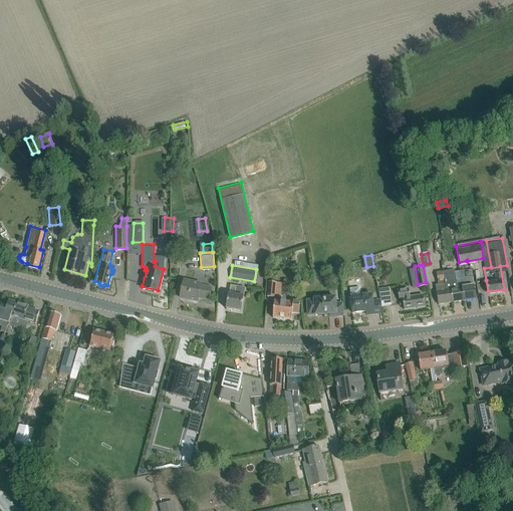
[(455,280),(453,267),(442,268),(445,292),(450,292),(451,300),(463,298),(460,279),(455,280)]
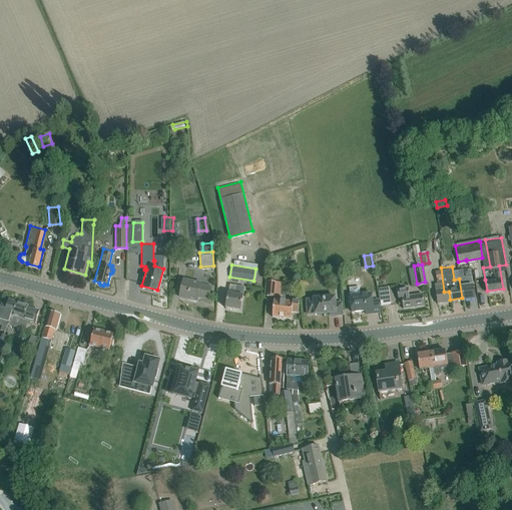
[(474,296),(470,274),(464,275),(462,267),(457,268),(459,279),(462,298),(474,296)]
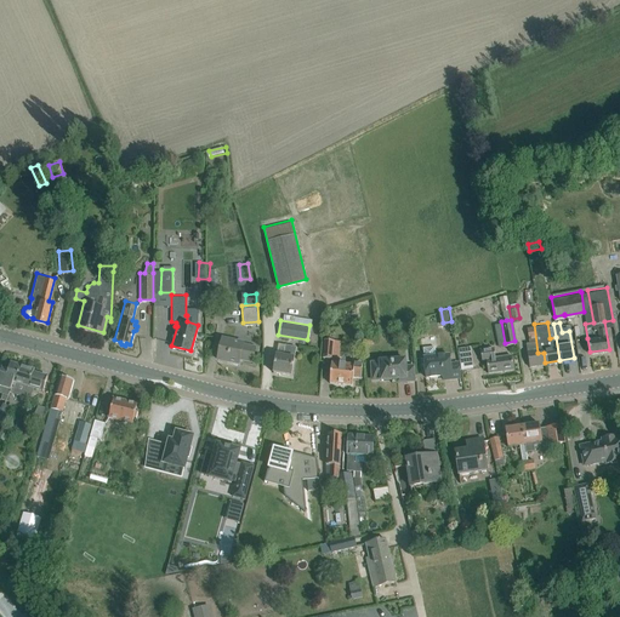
[(538,353),(534,324),(527,325),(528,341),(525,341),(528,365),(545,363),(544,353),(538,353)]
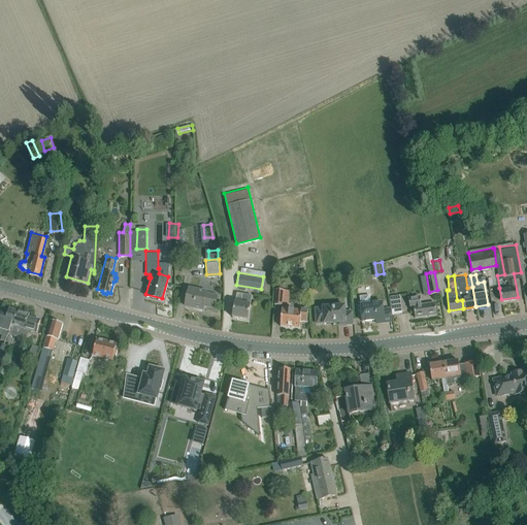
[(212,305),(216,292),(206,290),(206,289),(189,285),(185,303),(201,307),(202,303),(212,305)]
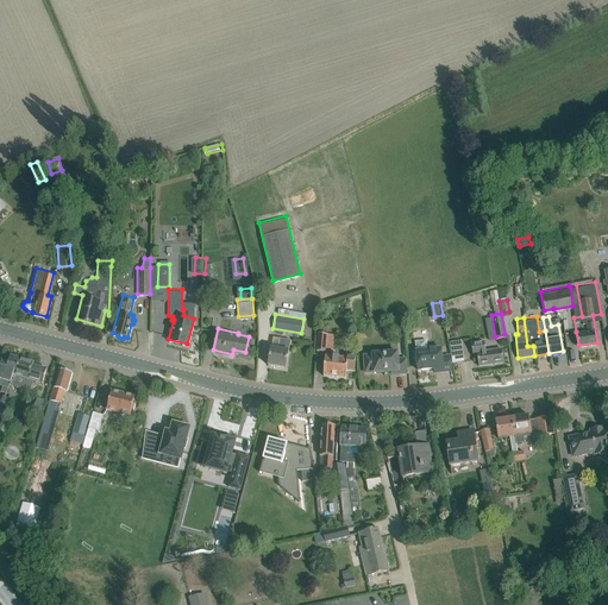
[(324,348),(326,331),(317,331),(315,347),(324,348)]
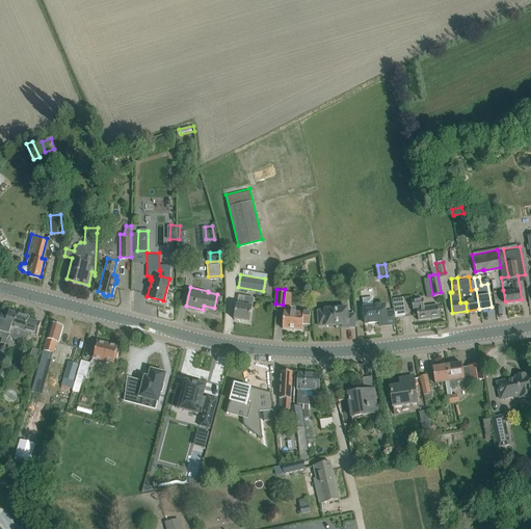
[(248,320),(253,295),(237,292),(233,317),(248,320)]
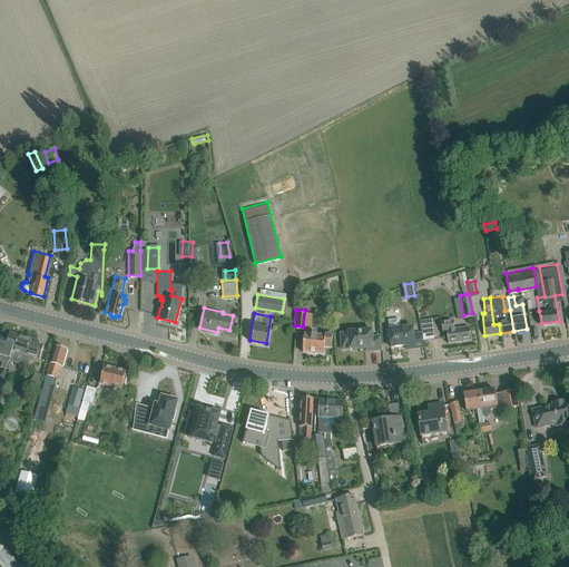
[(386,316),(388,325),(390,344),(411,342),(411,345),(421,344),(420,333),(413,333),(412,322),(399,324),(398,316),(386,316)]
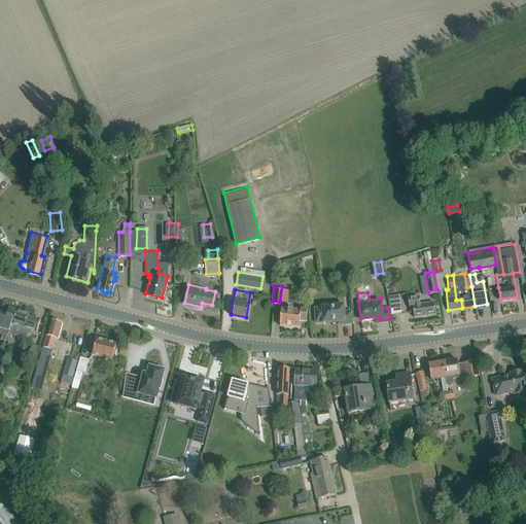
[(434,312),(433,300),(419,302),(418,292),(407,294),(409,304),(412,304),(413,315),(434,312)]
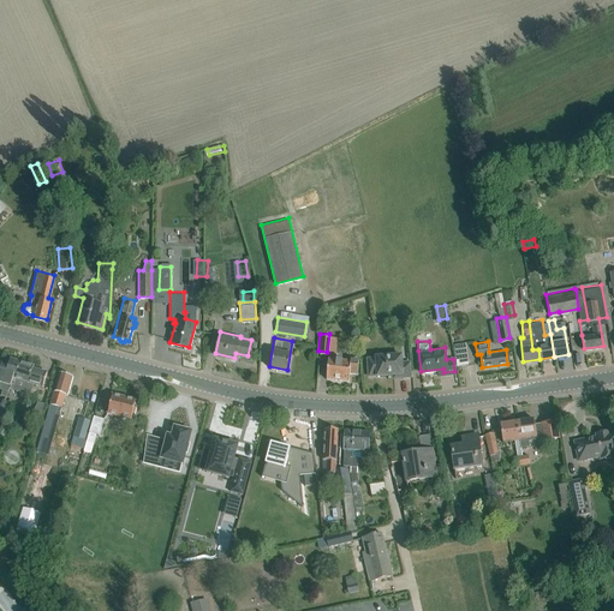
[(410,375),(409,358),(401,359),(401,352),(375,353),(375,354),(367,354),(368,373),(376,373),(376,375),(400,372),(400,375),(410,375)]
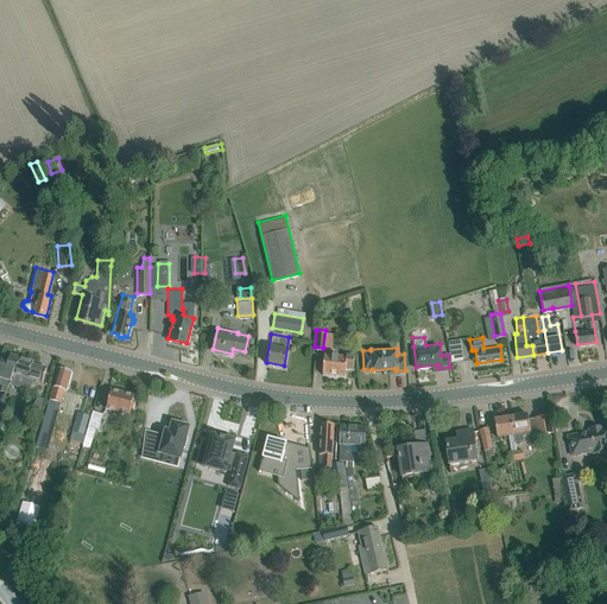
[(352,367),(353,351),(345,350),(345,354),(323,351),(321,372),(343,374),(345,367),(352,367)]
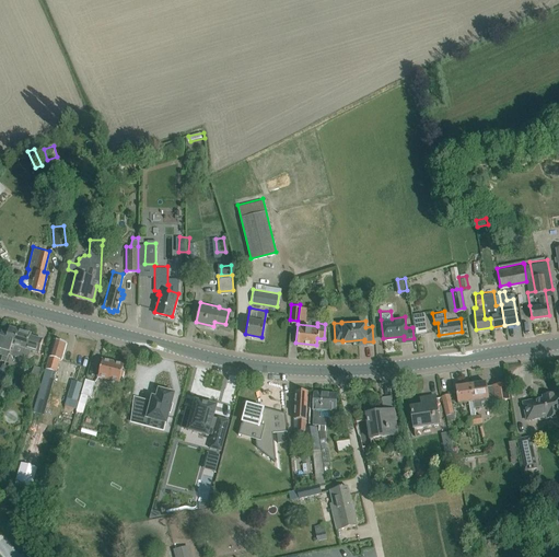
[(0,352),(1,354),(0,358),(4,360),(7,355),(8,355),(9,352),(9,350),(11,343),(13,344),(19,327),(9,324),(7,331),(1,328),(0,332),(0,352)]
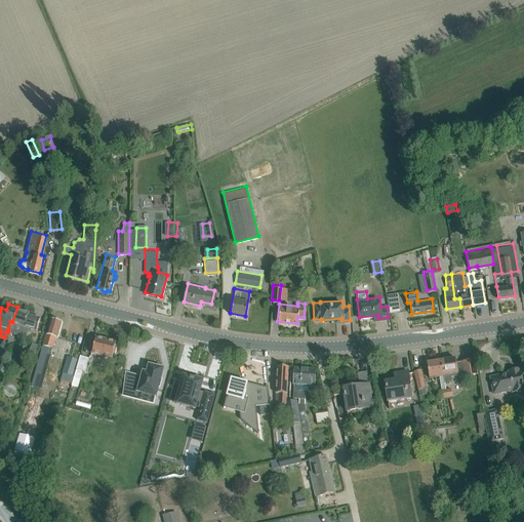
[(8,328),(8,330),(22,334),(26,332),(27,326),(36,328),(39,316),(27,313),(28,310),(17,307),(12,322),(10,321),(8,328)]
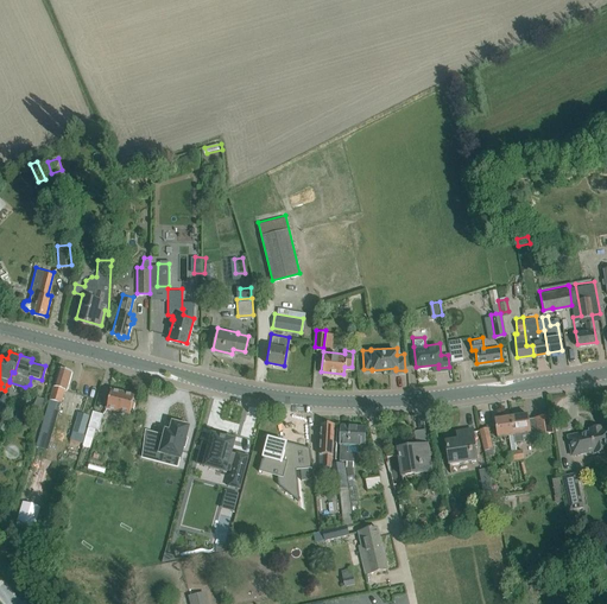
[(65,388),(71,370),(58,366),(35,444),(45,447),(59,400),(64,387),(65,388)]
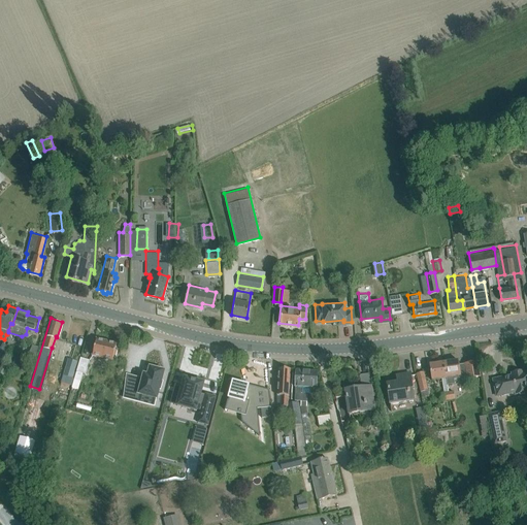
[(111,357),(116,341),(96,336),(92,352),(111,357)]
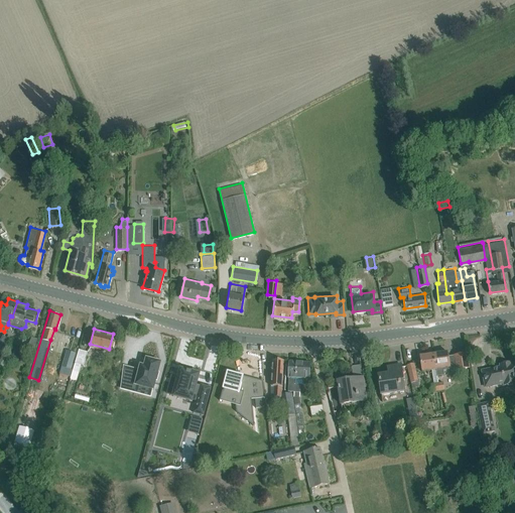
[(4,333),(0,339),(0,342),(4,344),(9,336),(4,333)]
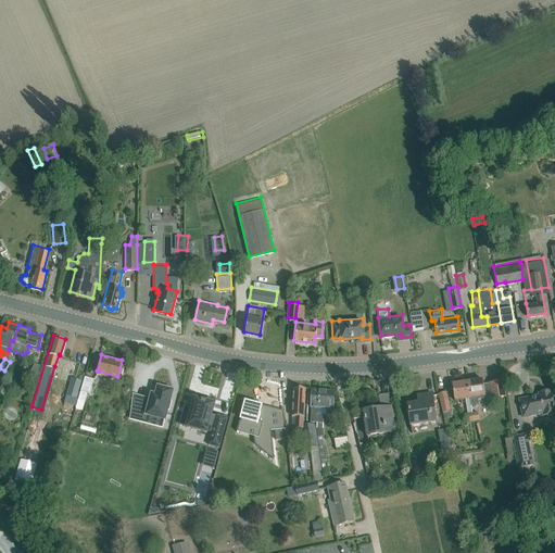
[(29,378),(36,372),(30,366),(24,374),(29,378)]
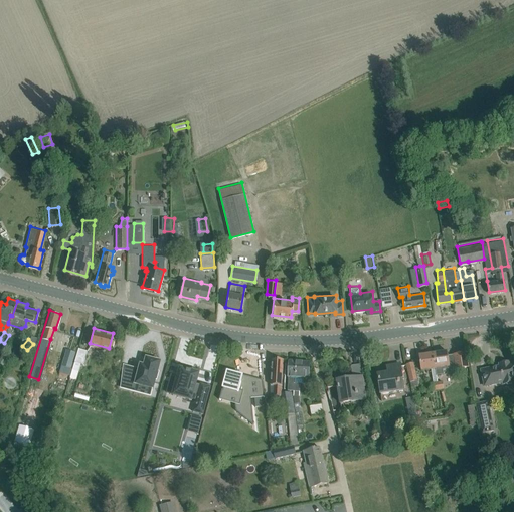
[(77,346),(69,374),(75,376),(79,361),(82,362),(87,348),(77,346)]
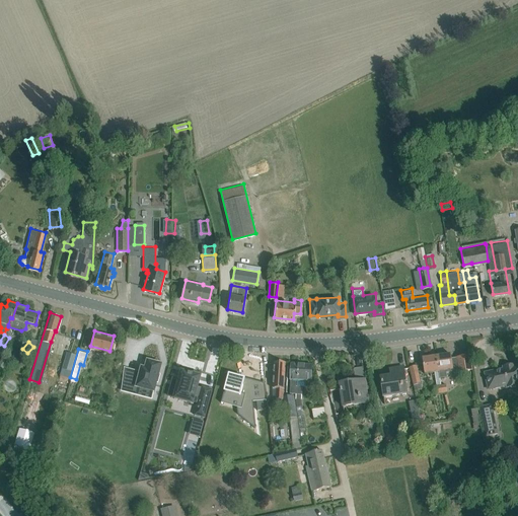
[(66,352),(61,367),(70,370),(75,355),(66,352)]
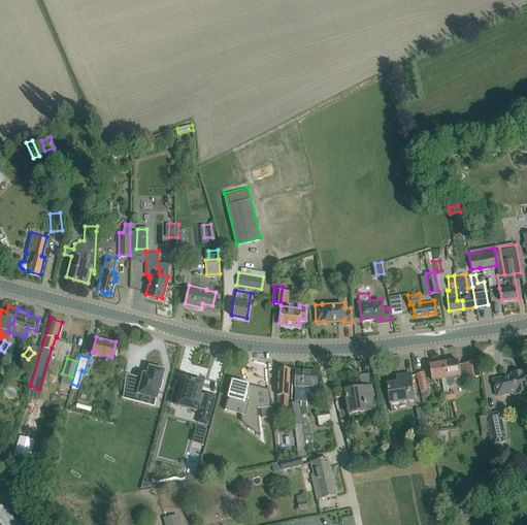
[(460,373),(458,358),(442,360),(447,383),(454,382),(453,374),(460,373)]
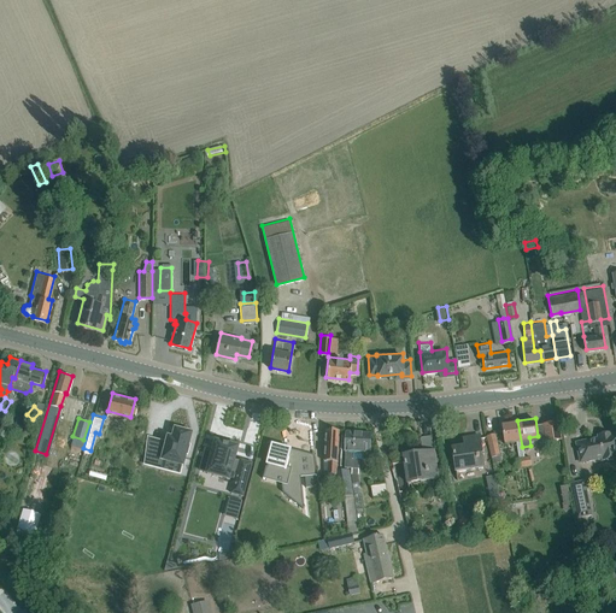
[(561,437),(557,419),(543,422),(545,440),(561,437)]
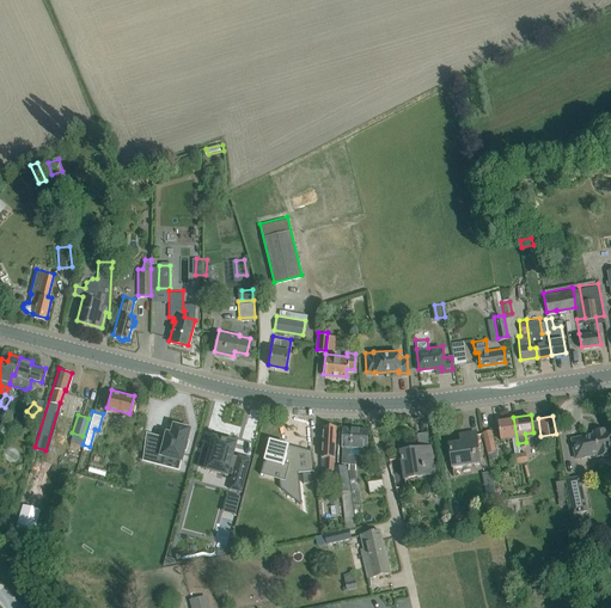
[(518,443),(513,417),(496,419),(500,437),(512,436),(514,452),(511,452),(512,461),(523,460),(520,450),(519,450),(518,443)]
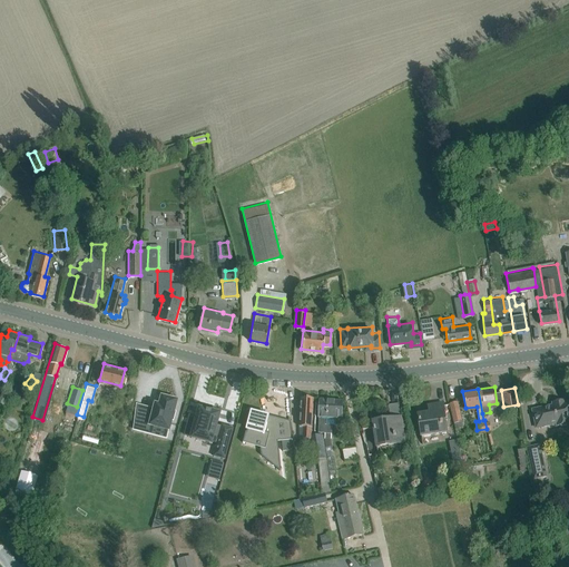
[(219,409),(223,398),(202,392),(199,401),(192,399),(187,418),(194,420),(194,422),(214,428),(215,424),(219,426),(216,440),(227,442),(236,412),(224,409),(224,410),(219,409)]
